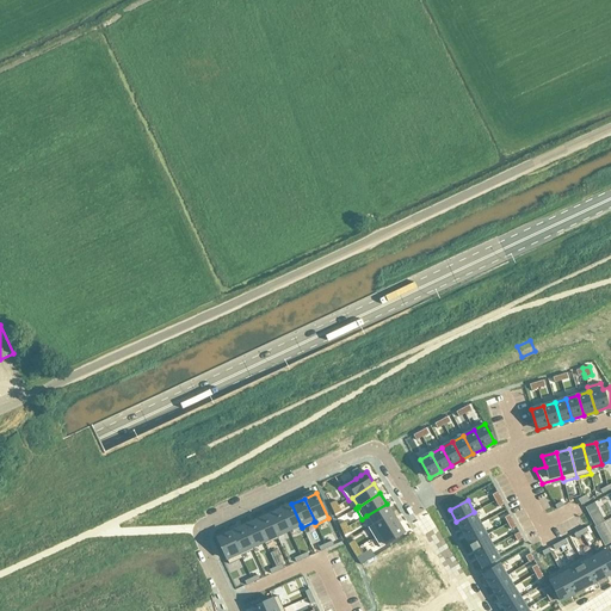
[(604,522),(593,503),(585,507),(594,526),(603,523),(604,522)]
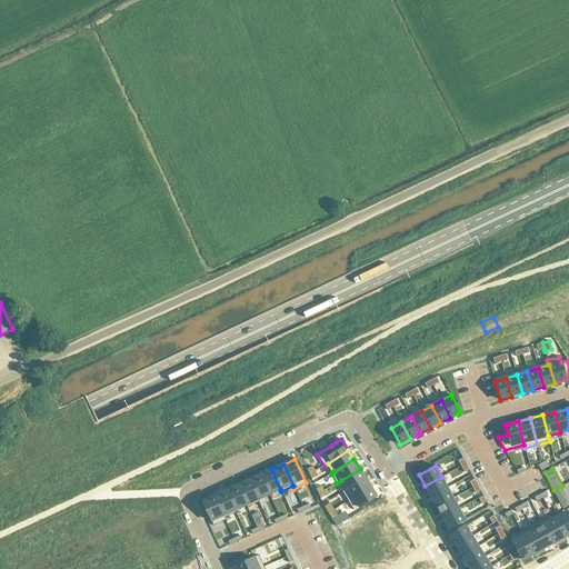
[(271,469),(260,475),(269,495),(280,489),(271,469)]
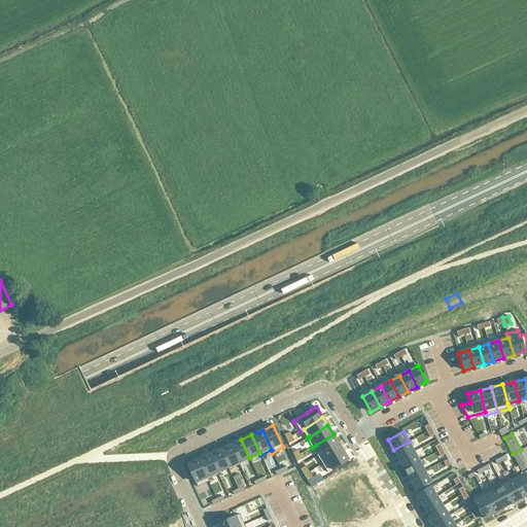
[(334,434),(316,445),(321,453),(339,443),(334,434)]
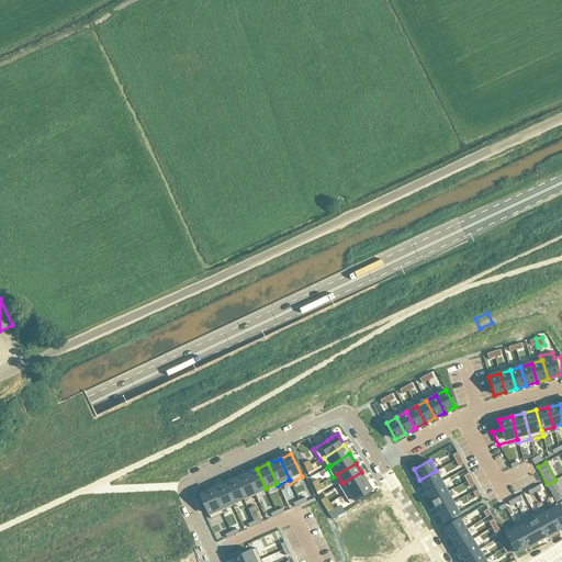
[(257,469),(246,474),(254,493),(255,493),(266,489),(257,469)]
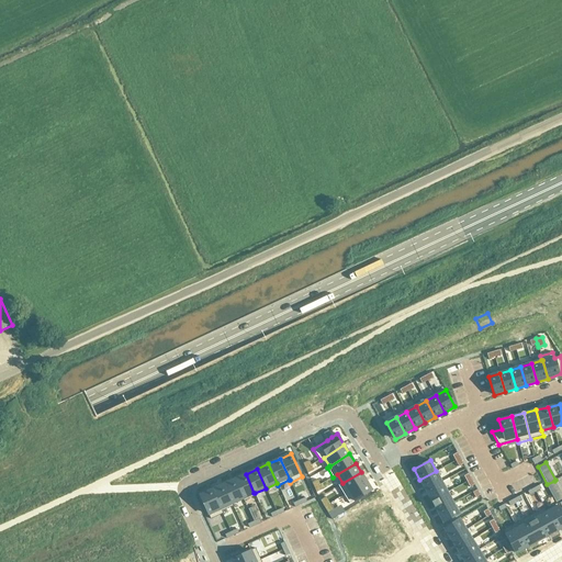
[(436,471),(419,480),(425,491),(441,482),(436,471)]
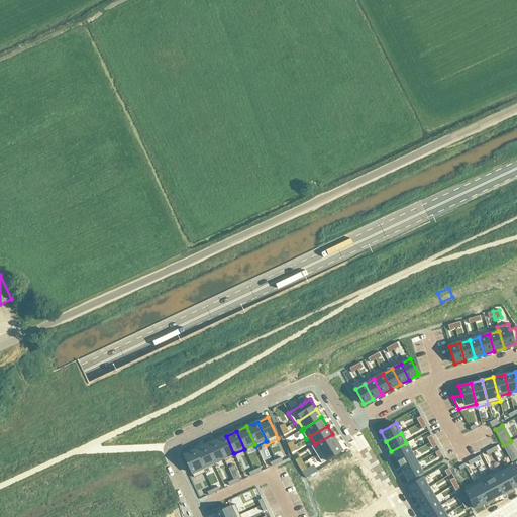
[(315,444),(311,446),(316,455),(337,442),(332,434),(315,444)]
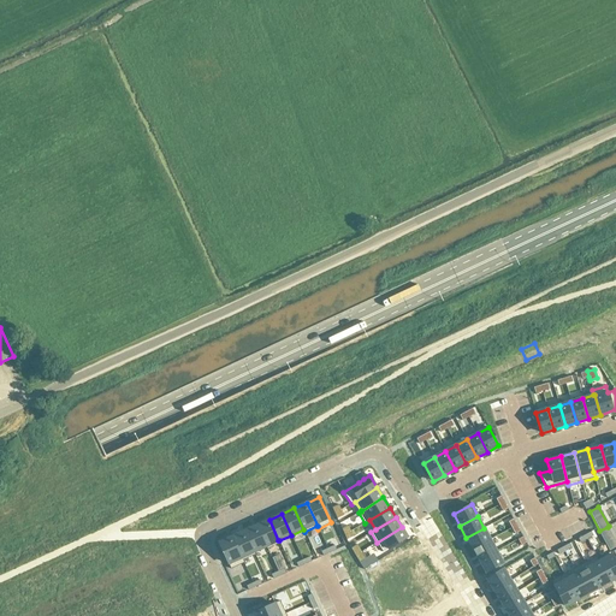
[(270,520),(256,526),(266,546),(267,549),(280,543),(279,540),(278,540),(270,520)]
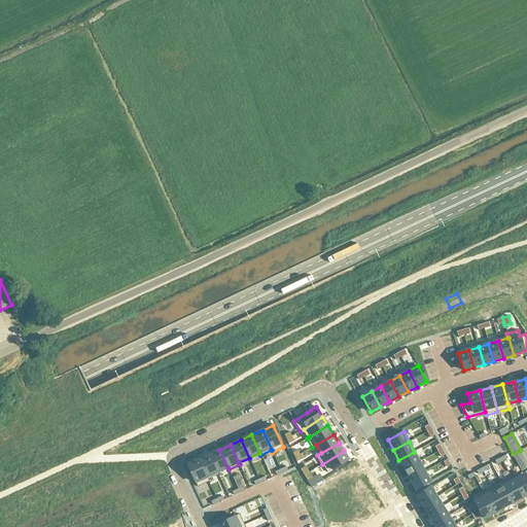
[(219,450),(209,454),(217,472),(227,467),(219,450)]
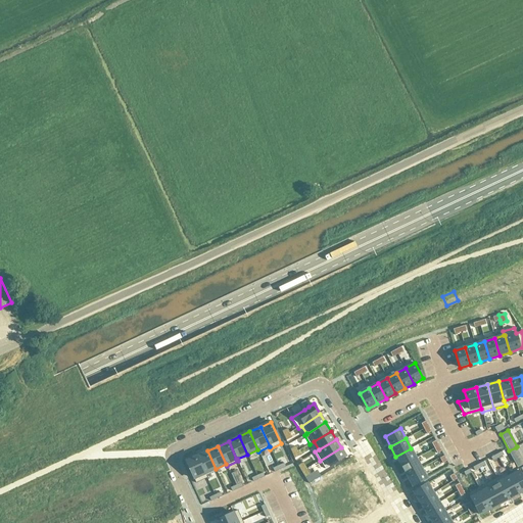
[(341,447),(320,461),(326,469),(346,456),(341,447)]
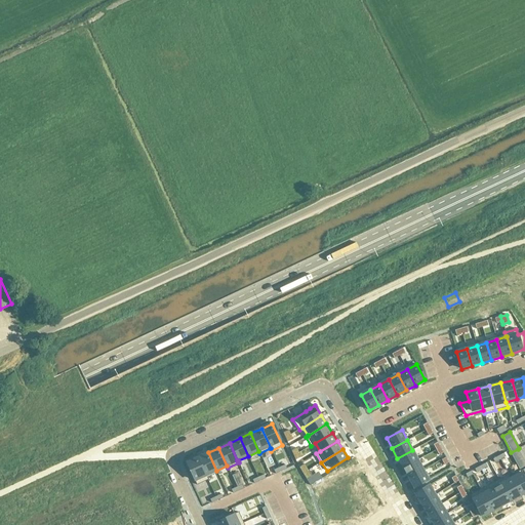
[(524,466),(524,461),(518,449),(511,452),(511,453),(519,469),(524,466)]
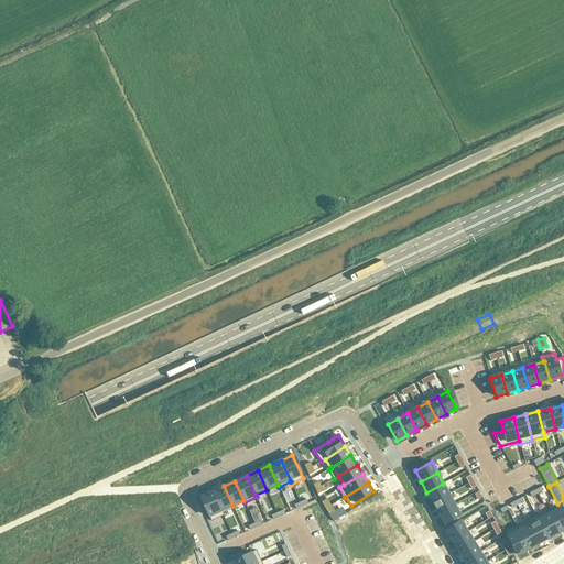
[(443,484),(426,492),(432,502),(449,494),(443,484)]
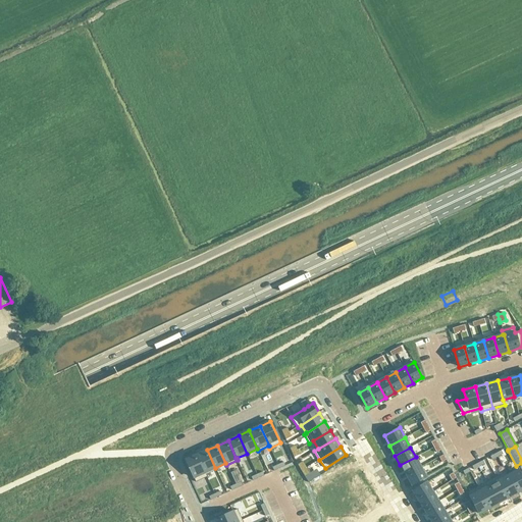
[(207,450),(196,455),(205,475),(206,475),(216,470),(215,468),(207,450)]
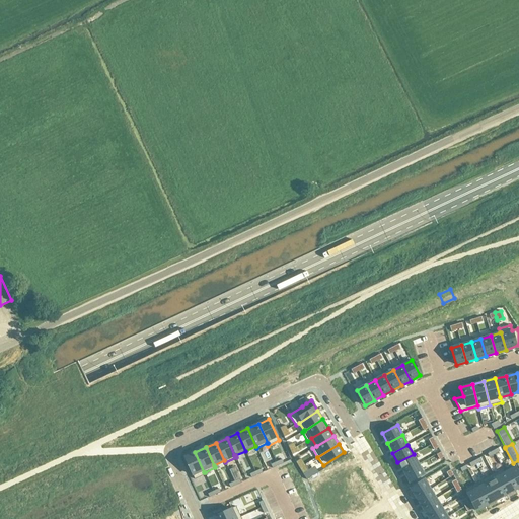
[(195,452),(184,457),(195,479),(206,474),(205,472),(204,472),(195,452)]
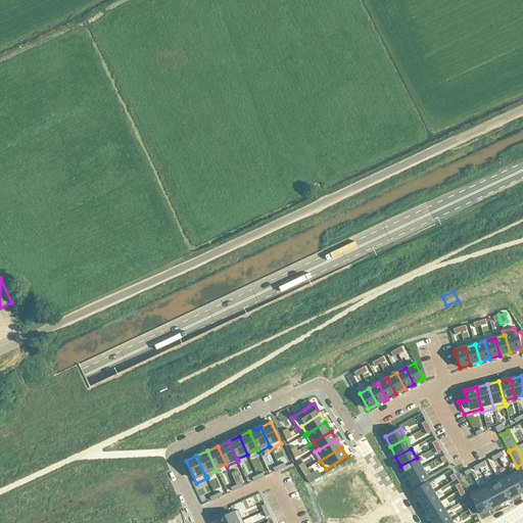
[(417,458),(400,466),(407,476),(422,468),(417,458)]
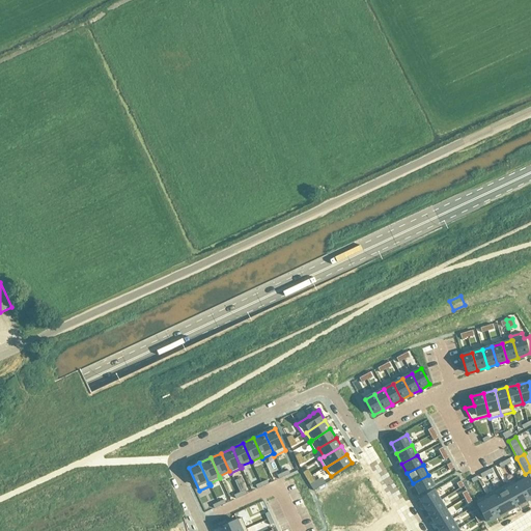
[(428,475),(413,483),(418,494),(434,485),(428,475)]
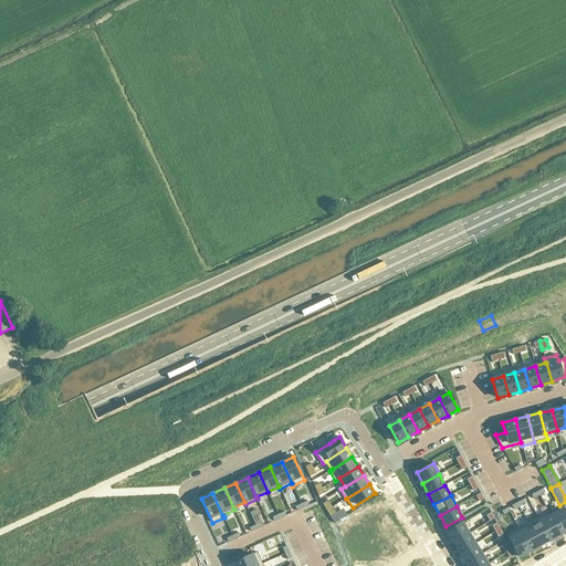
[(549,513),(548,514),(561,534),(565,531),(565,517),(561,507),(549,513)]
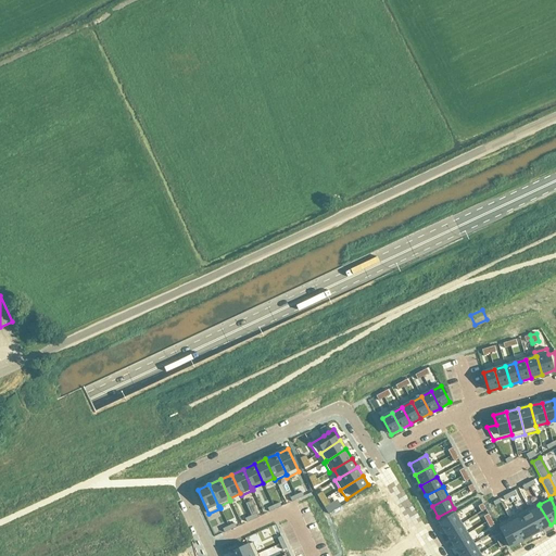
[(539,502),(528,507),(541,530),(551,525),(539,505),(540,504),(539,502)]
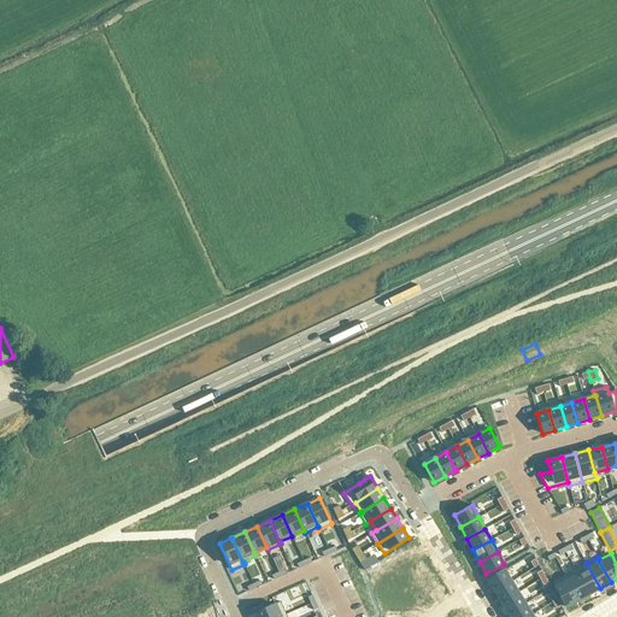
[(586,563),(575,569),(589,594),(600,588),(586,563)]
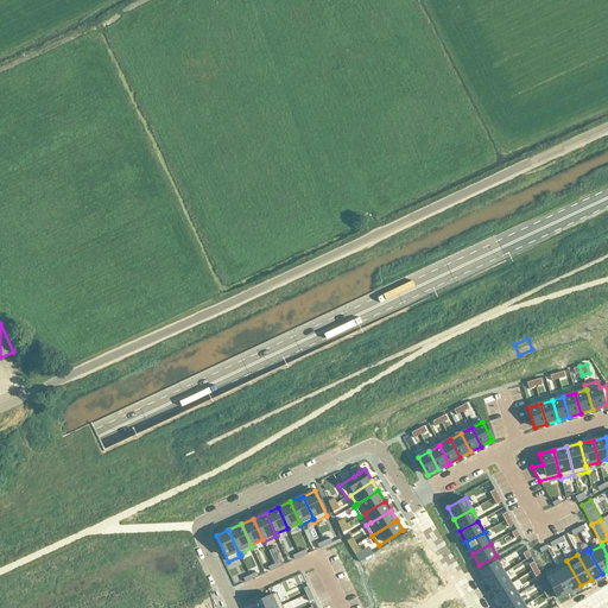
[(567,561),(556,567),(570,591),(581,586),(567,561)]
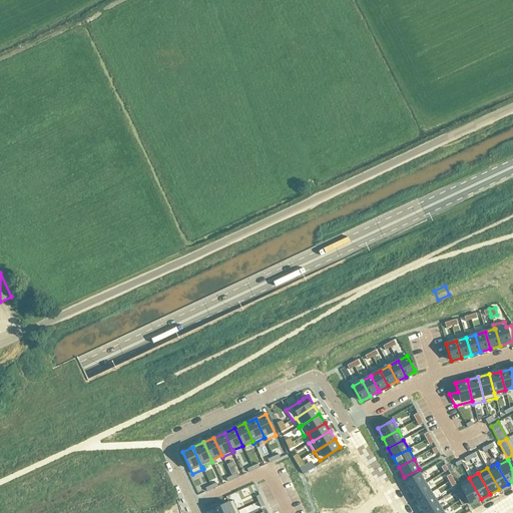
[(420,474),(405,483),(411,492),(426,483),(420,474)]
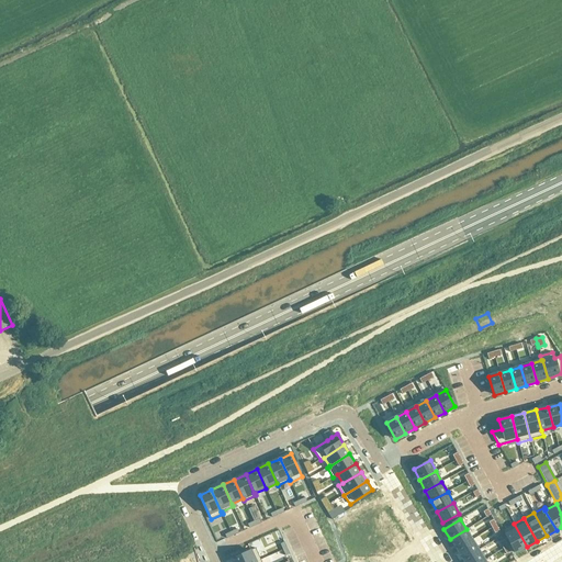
[(514,524),(503,530),(515,553),(527,547),(514,524)]
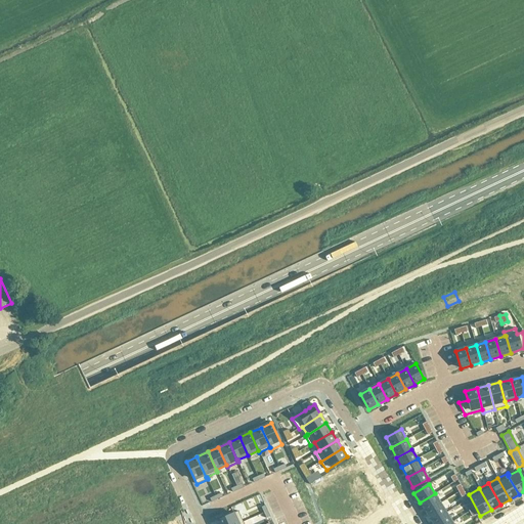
[(435,493),(420,503),(426,513),(440,504),(435,493)]
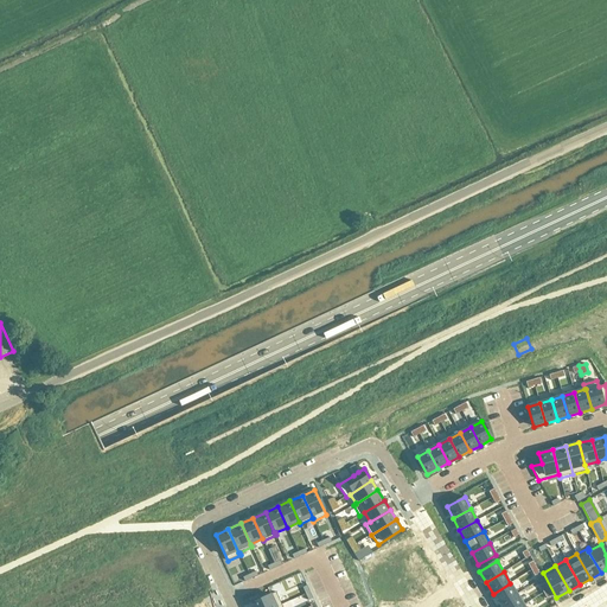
[(510,583),(493,594),(499,605),(517,594),(510,583)]
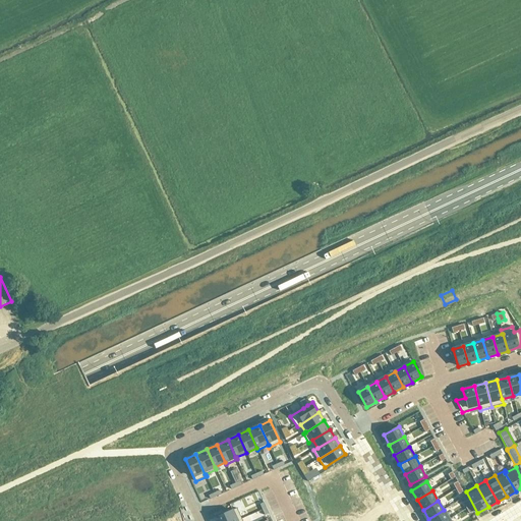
[(236,508),(215,518),(215,520),(237,520),(241,519),(236,508)]
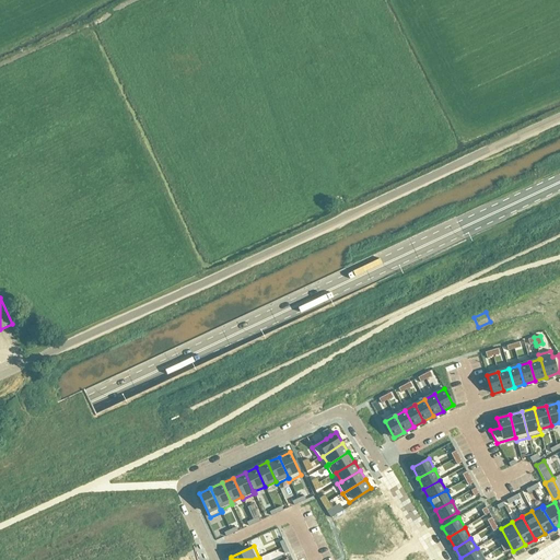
[(477,548),(461,558),(462,559),(479,559),(483,558),(477,548)]
